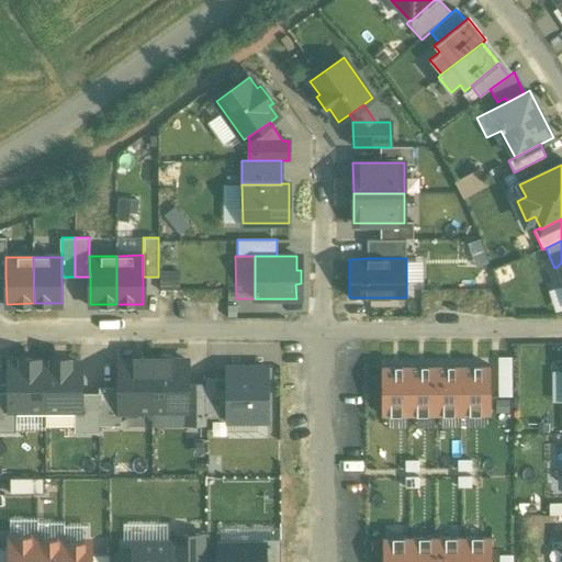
[(555,312),(561,310),(561,285),(548,291),(555,312)]
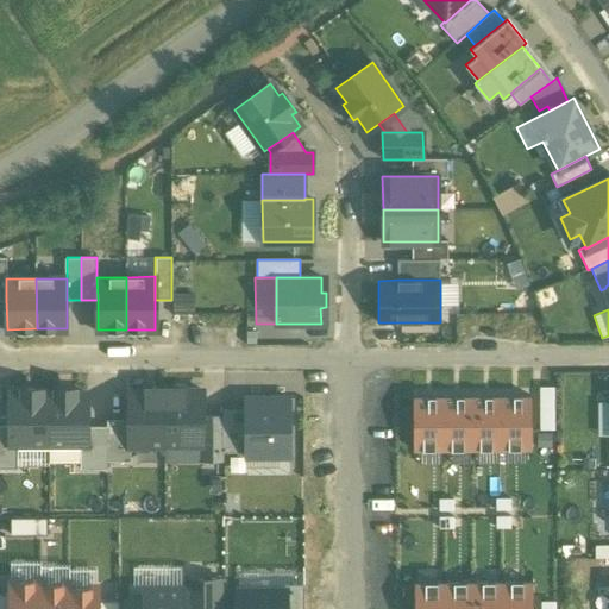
[(49,444),(49,394),(42,394),(42,389),(23,389),(23,394),(10,394),(10,427),(11,444),(17,444),(49,444)]
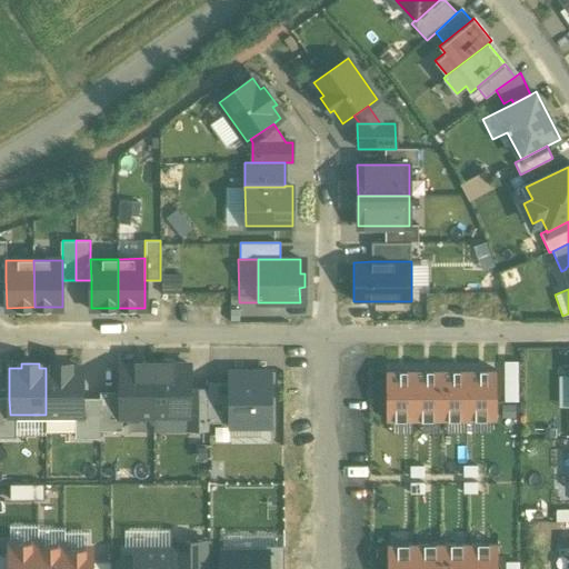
[(75,415),(81,415),(81,398),(81,368),(70,368),(70,363),(52,363),(52,368),(46,368),(46,415),(75,415)]
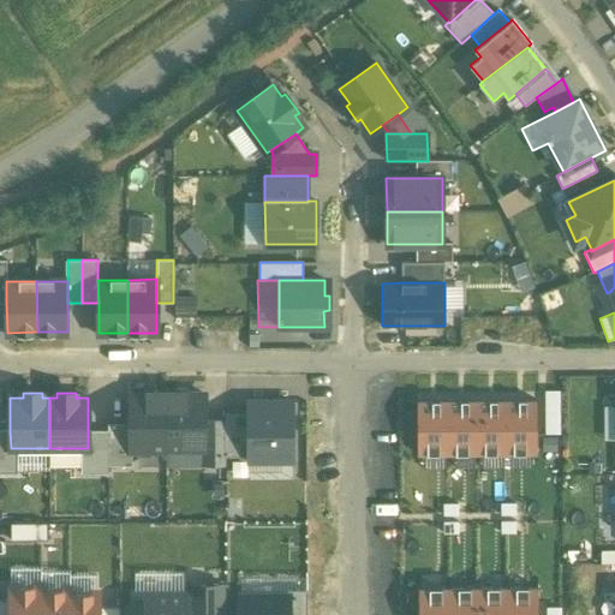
[(167,451),(166,393),(147,393),(147,395),(130,395),(131,423),(131,451),(132,451),(167,451)]
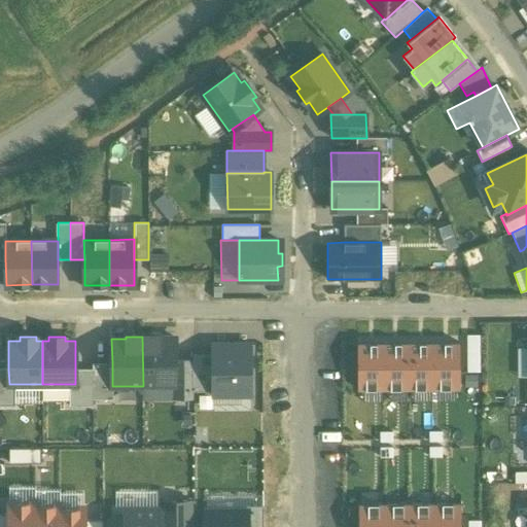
[(176,361),(176,339),(160,339),(160,337),(142,337),(143,386),(174,385),(176,385),(176,361)]
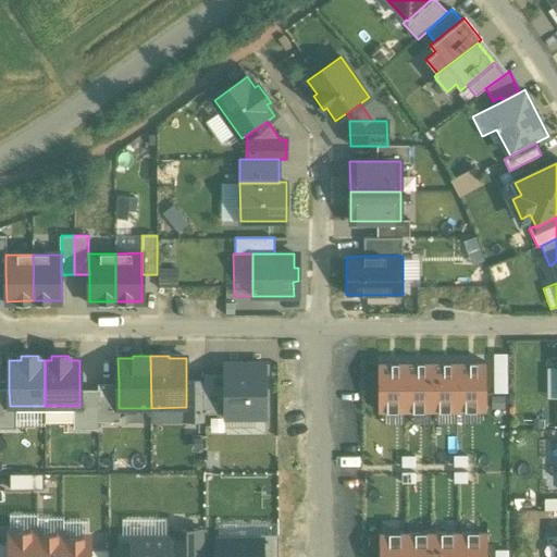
[(381,362),(378,362),(379,411),(400,411),(400,362),(396,362),(396,368),(381,368),(381,362)]
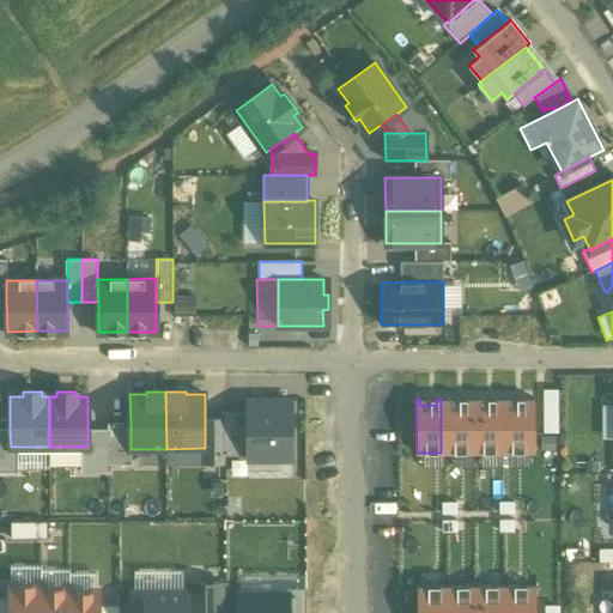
[(441,399),(441,453),(472,453),(471,400),(466,400),(466,405),(448,405),(448,399),(441,399)]
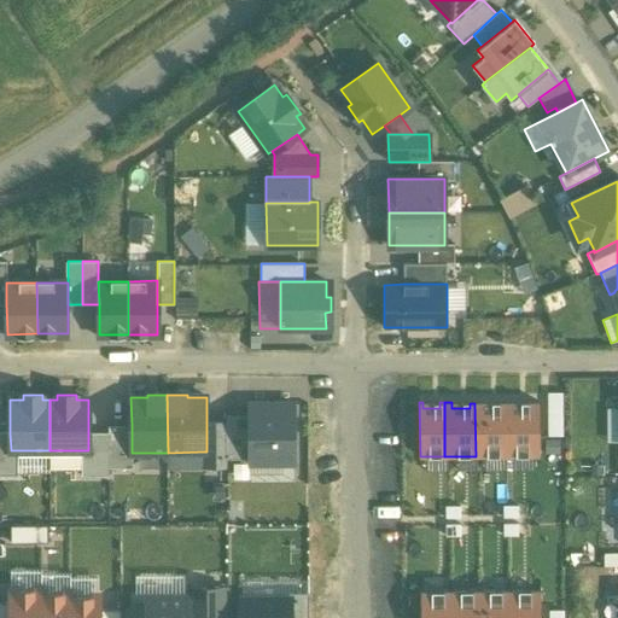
[(474,403),(476,456),(503,456),(503,402),(497,402),(497,407),(482,407),(481,402),(474,403)]
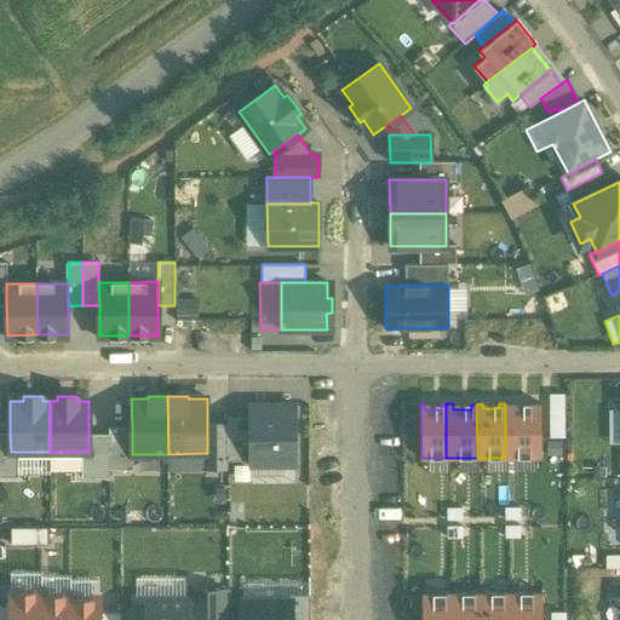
[(505,403),(505,458),(540,457),(540,403),(528,403),(528,408),(511,408),(511,403),(505,403)]
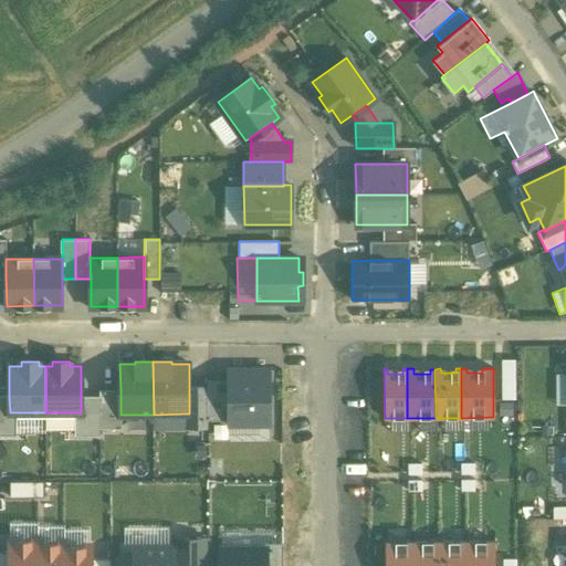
[(230,425),(269,423),(268,369),(229,370),(229,380),(230,421),(230,425)]
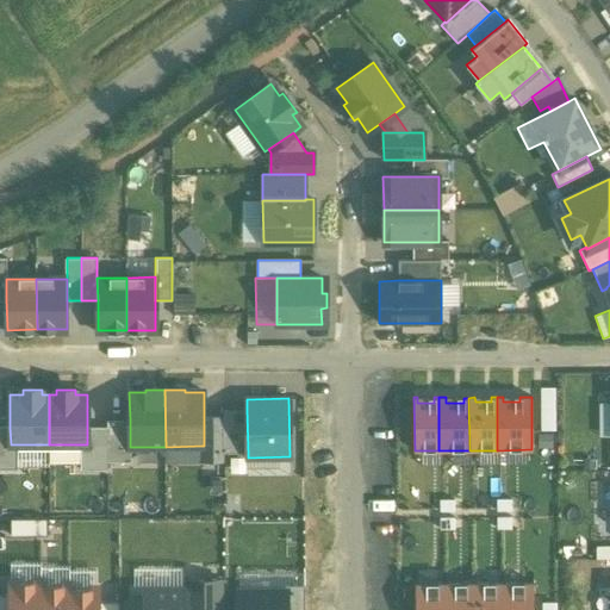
[(248,454),(247,410),(223,411),(223,454),(248,454)]
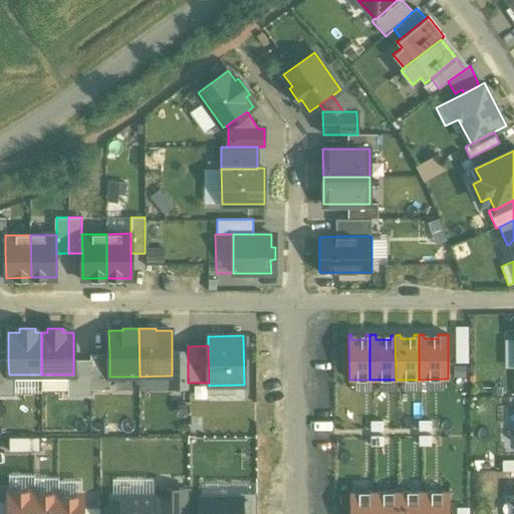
[(172,375),(170,375),(170,389),(188,388),(188,382),(188,352),(172,352),(172,375)]
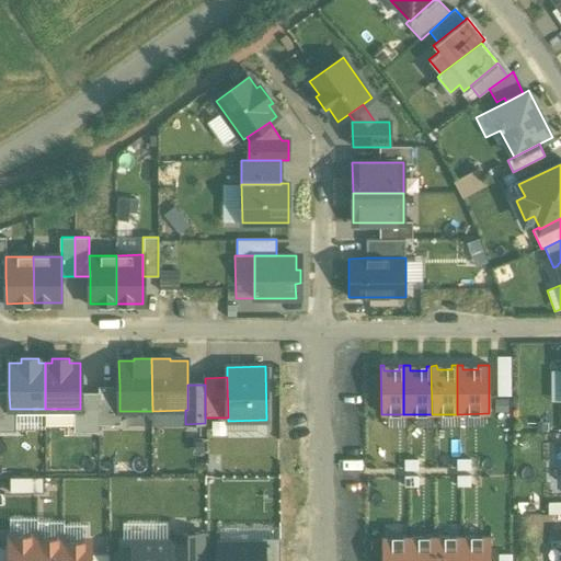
[(119,411),(119,386),(99,386),(99,392),(99,425),(121,425),(121,411),(119,411)]
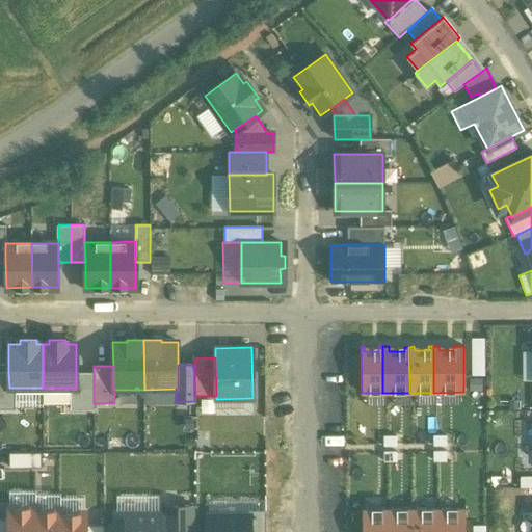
[(0,409),(16,409),(15,388),(9,388),(8,373),(0,372),(0,409)]
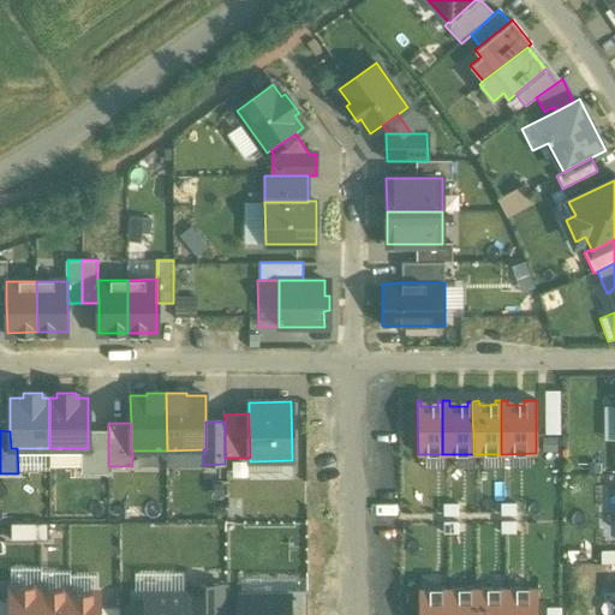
[(108,466),(108,430),(88,430),(88,448),(81,448),(81,467),(81,473),(108,473),(108,466)]
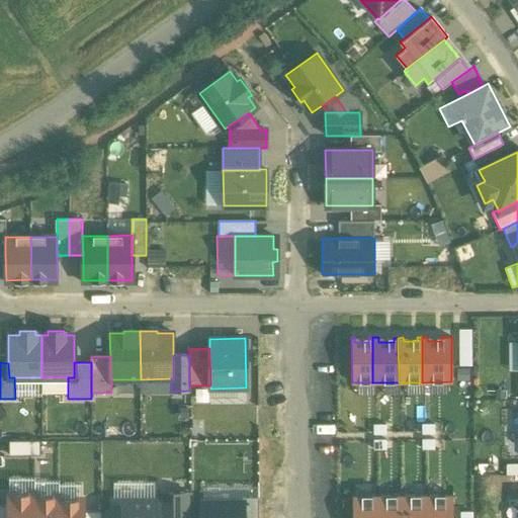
[(68,377),(41,377),(41,394),(68,394),(68,377)]
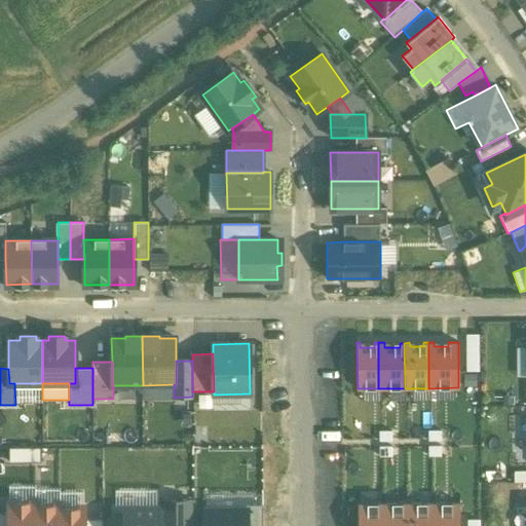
[(174,384),(143,385),(143,399),(174,399),(174,398),(174,384)]
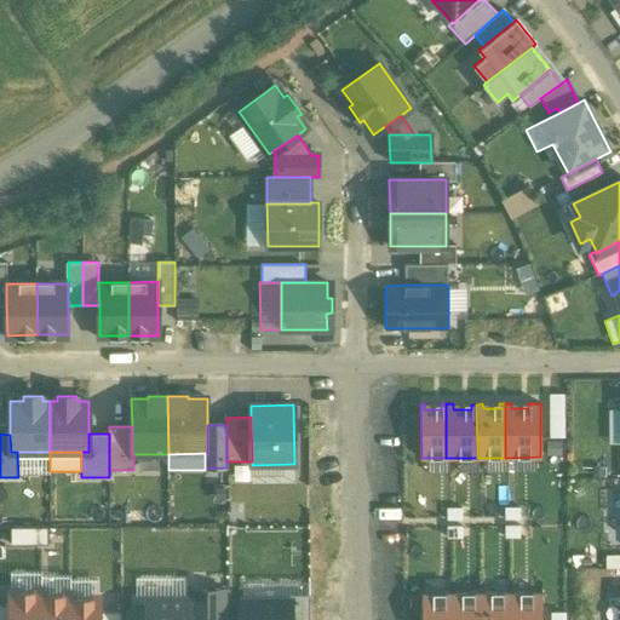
[(47,527),(11,528),(11,545),(49,544),(47,527)]
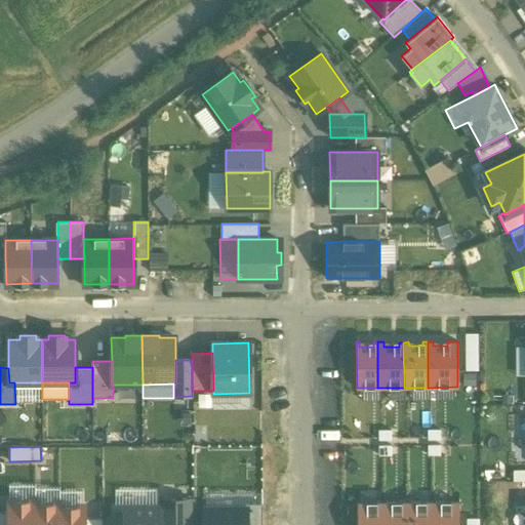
[(115,487),(115,508),(156,508),(156,487),(115,487)]
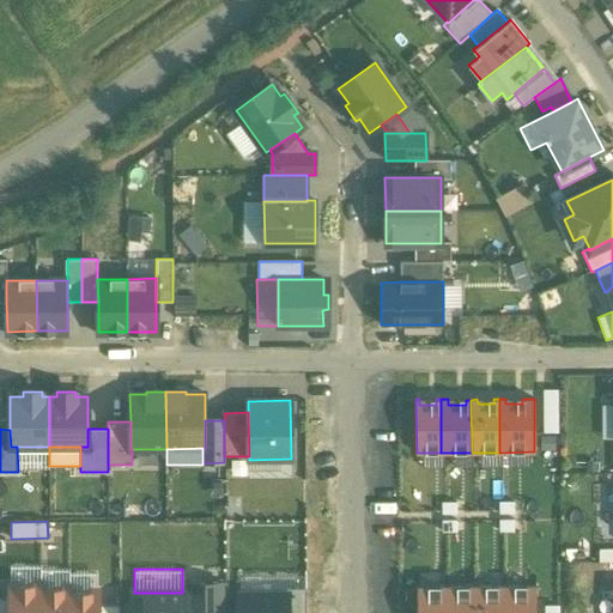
[(186,593),(187,593),(187,612),(224,612),(225,583),(186,583),(186,593)]
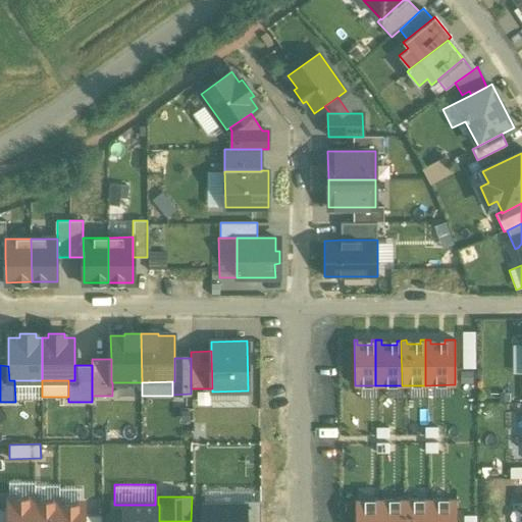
[(384,521),(385,499),(355,499),(355,521),(384,521)]
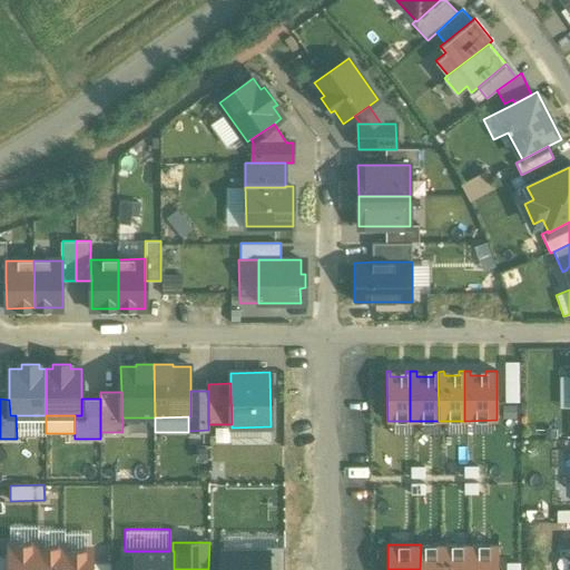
[(421,544),(420,569),(446,569),(446,544),(421,544)]
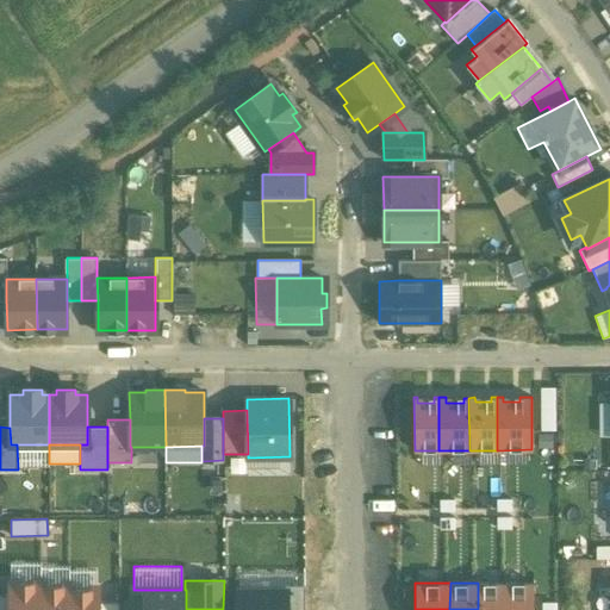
[(478,583),(478,609),(506,609),(508,583),(478,583)]
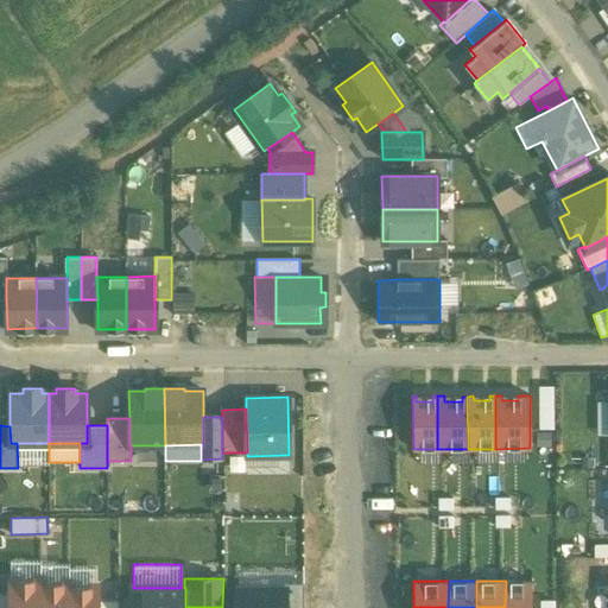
[(506,581),(505,607),(531,607),(532,581),(506,581)]
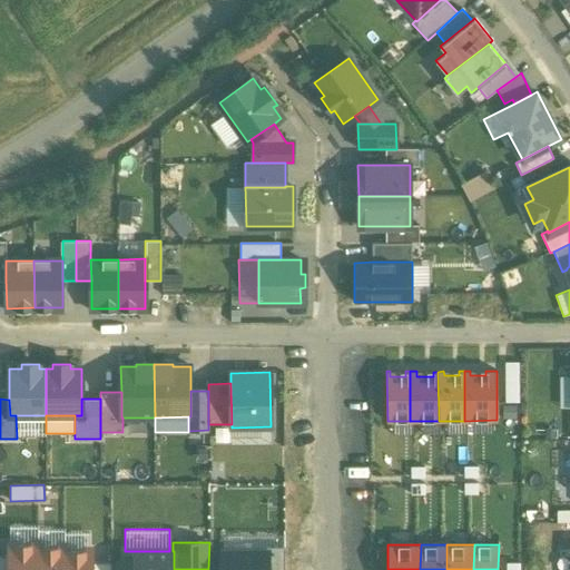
[(9,569),(37,569),(39,549),(39,546),(9,546),(9,557),(9,569)]
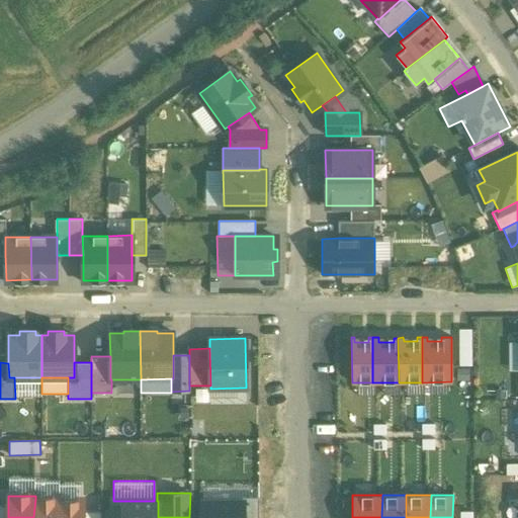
[(242,503),(244,503),(243,517),(258,517),(258,498),(242,497),(242,503)]
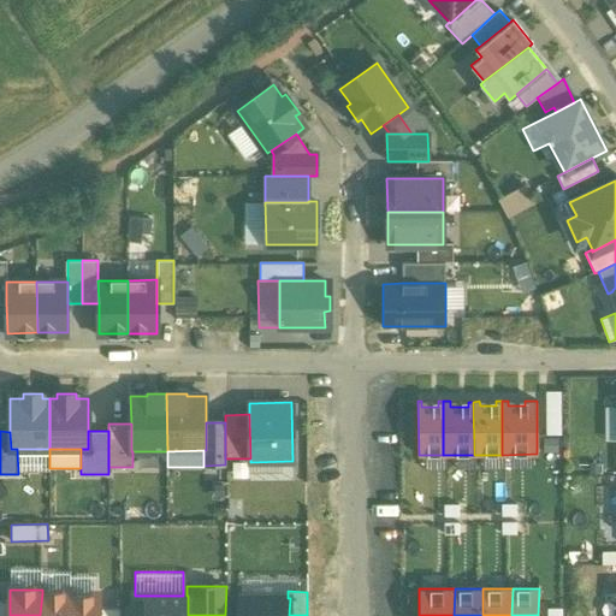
[(70,592),(42,593),(40,615),(69,615),(71,596),(70,592)]
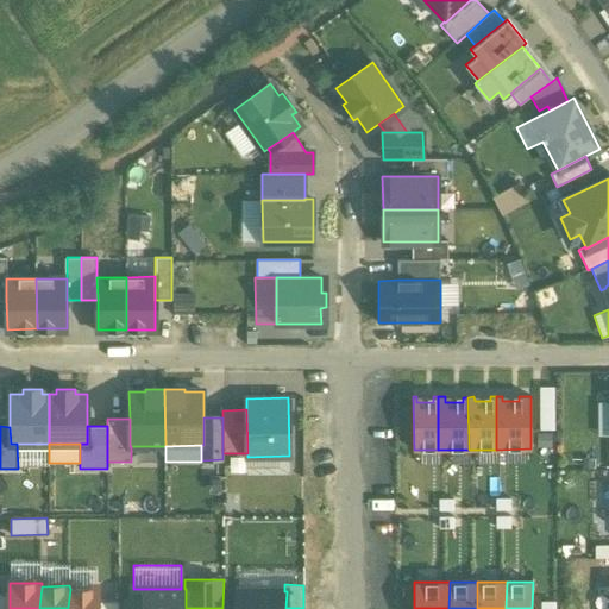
[(70,589),(68,608),(98,608),(98,601),(98,589),(70,589)]
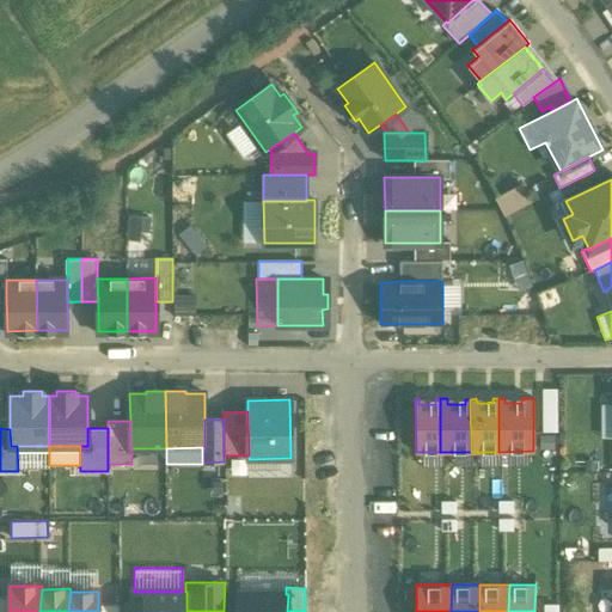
[(182,592),(134,592),(134,611),(187,611),(187,592),(185,592),(182,592)]
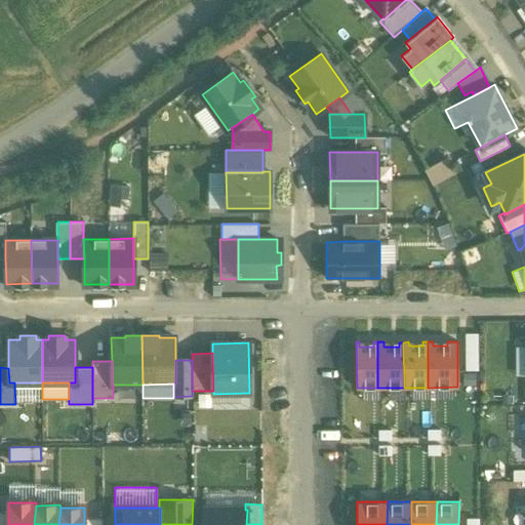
[(245,510),(205,510),(204,524),(246,524),(247,510),(245,510)]
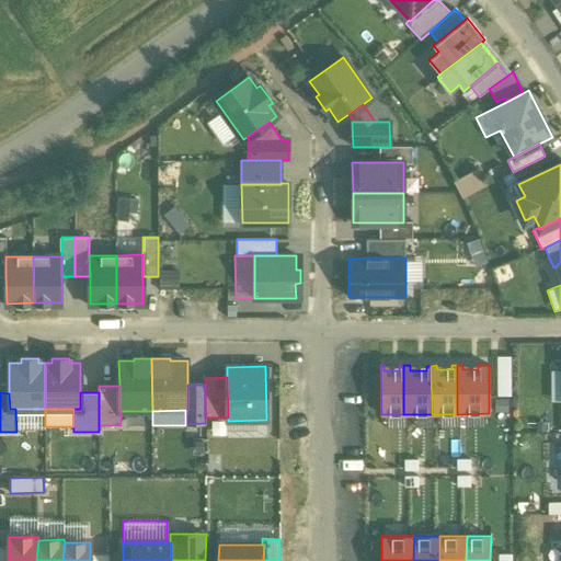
[(0,560),(9,560),(9,548),(0,547),(0,560)]
